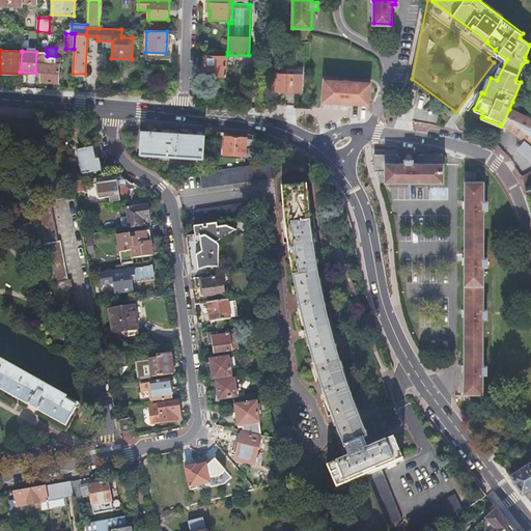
[(36,52),(35,73),(42,74),(42,81),(59,82),(60,63),(56,63),(56,56),(47,56),(47,52),(36,52)]
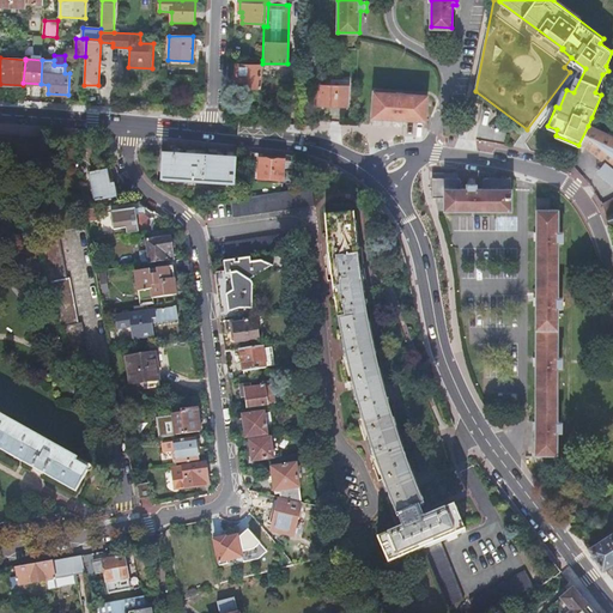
[(236,64),(235,86),(259,87),(260,65),(236,64)]
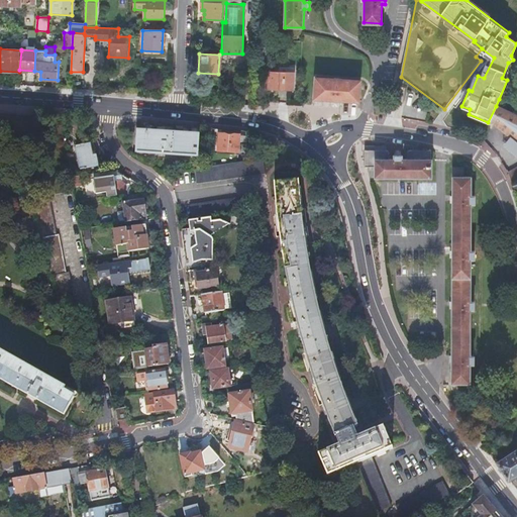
[(269,74),(269,90),(285,90),(286,74),(269,74)]
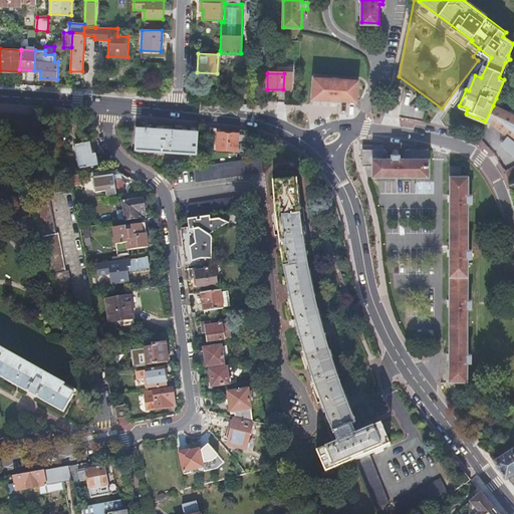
[(313,78),(312,97),(356,100),(357,80),(313,78)]
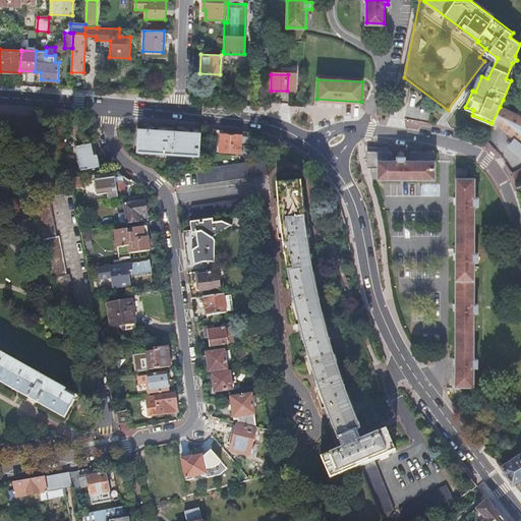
[(500,107),(491,123),(520,147),(520,114),(519,113),(518,115),(500,107)]
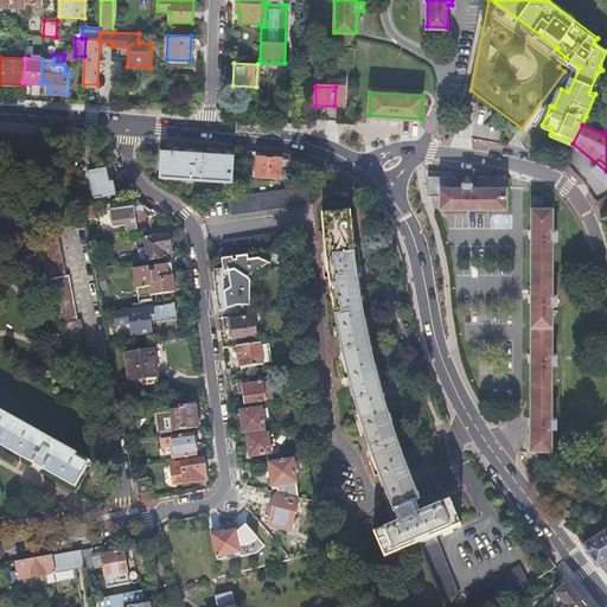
[(0,153),(49,155),(50,138),(0,134),(0,153)]
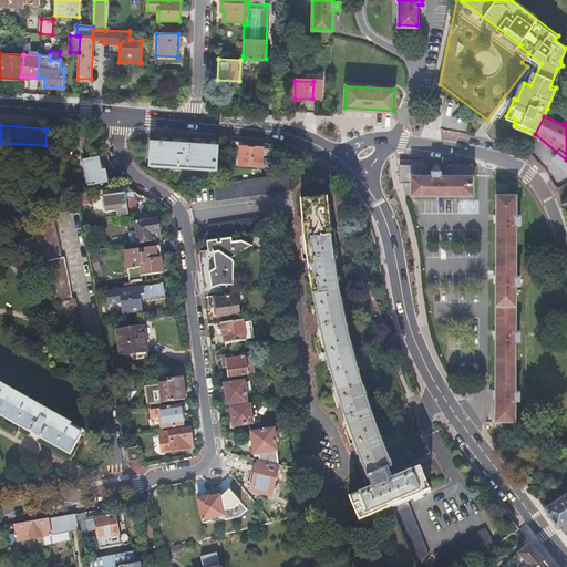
[(218,141),(152,136),(152,166),(216,171),(218,141)]
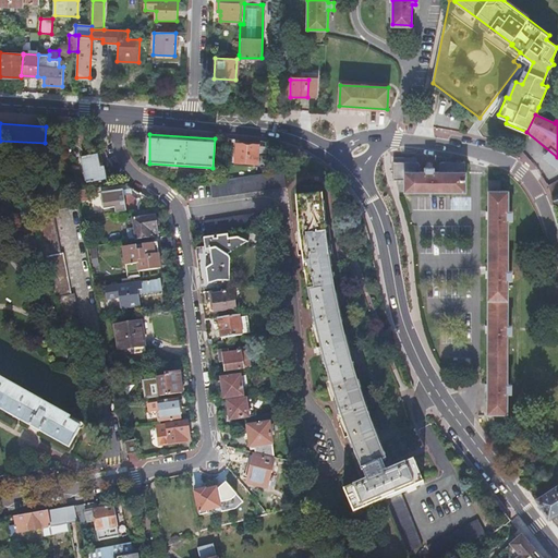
[(235,145),(234,164),(256,166),(257,147),(235,145)]
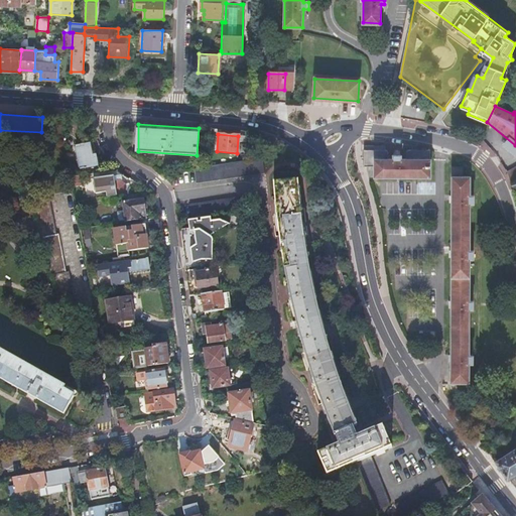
[(90,144),(77,147),(81,168),(98,166),(96,155),(93,156),(90,144)]
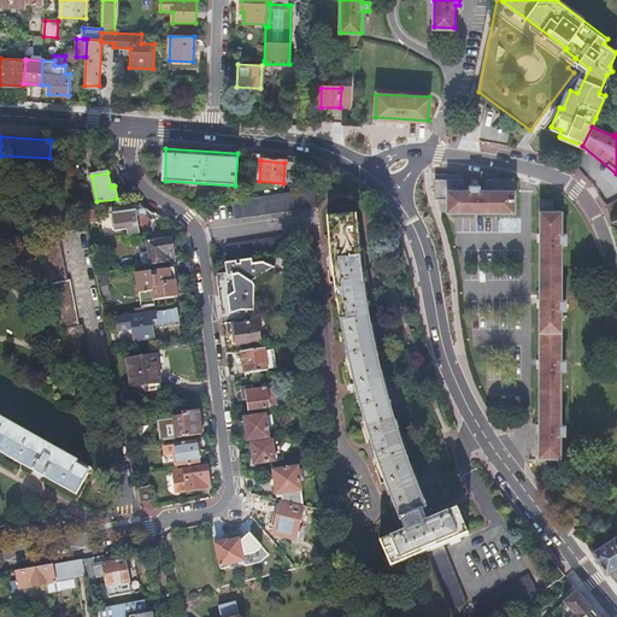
[(456,181),(435,180),(435,200),(447,200),(447,211),(513,212),(513,181),(489,180),(488,181),(486,182),(486,183),(485,186),(485,189),(479,191),(479,186),(470,186),(470,191),(464,191),(464,187),(463,186),(462,183),(460,181),(458,181),(456,181)]
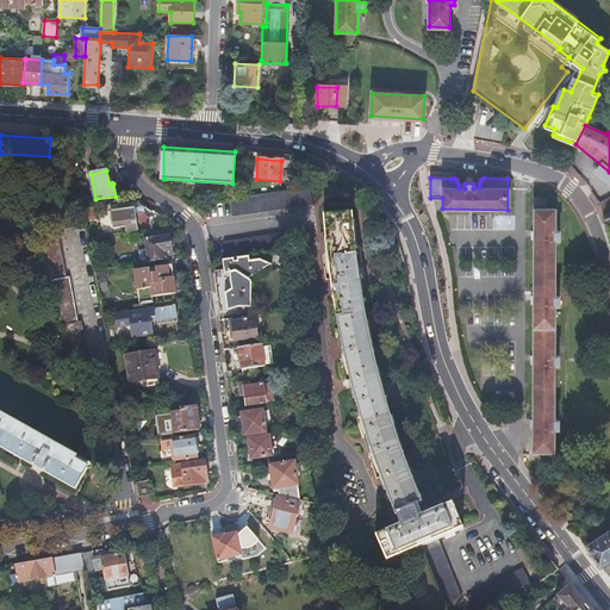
[(244,197),(230,199),(232,217),(313,206),(310,188),(292,191),(244,197)]
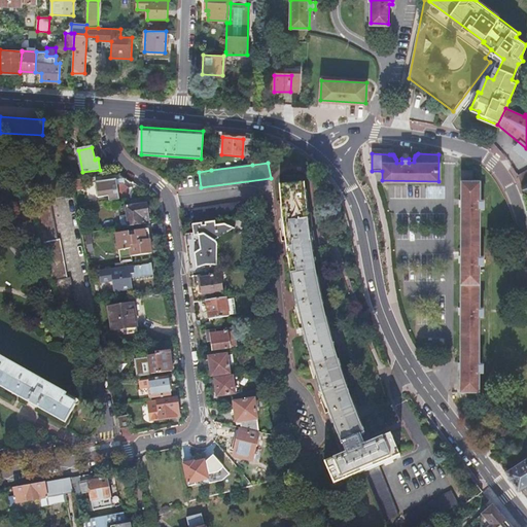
[(521,188),(526,183),(526,172),(517,178),(521,188)]
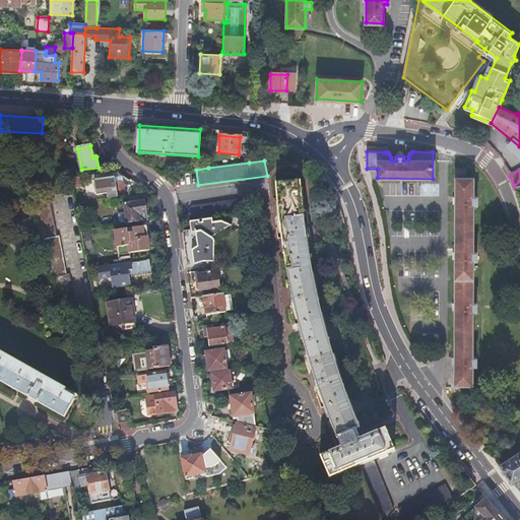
[(106,194),(107,199),(127,196),(127,191),(144,188),(141,186),(138,184),(134,182),(130,180),(115,183),(114,177),(92,180),(95,196),(106,194)]
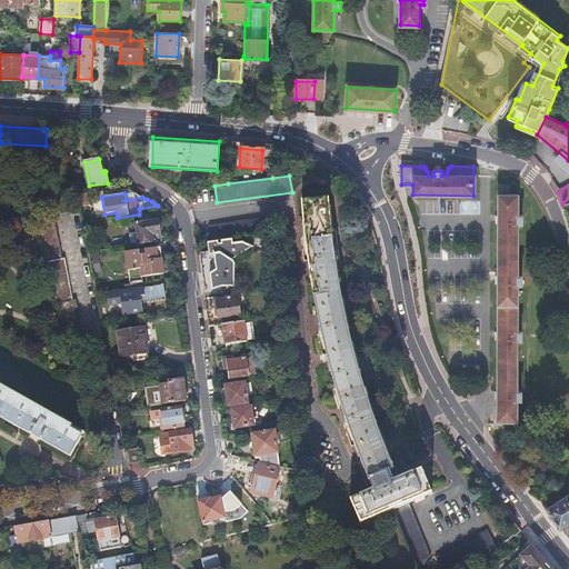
[(517,196),(498,196),(498,422),(517,422),(517,400),(520,400),(521,391),(517,391),(517,340),(521,340),(521,332),(517,332),(517,285),(521,285),(521,277),(517,277),(517,225),(521,225),(521,217),(517,216),(517,196)]
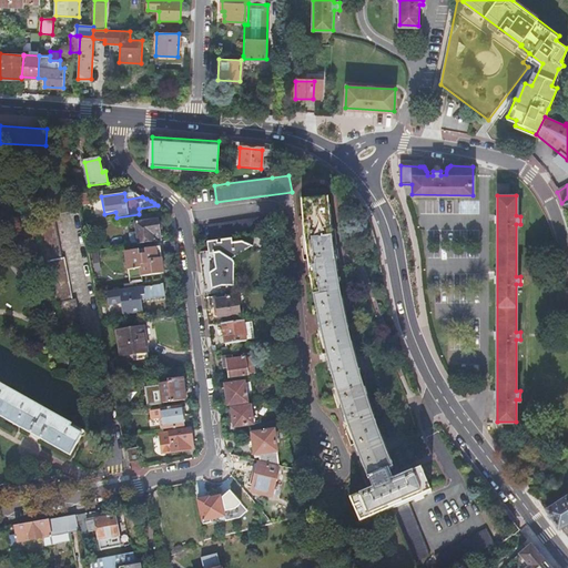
[(344,423),(348,435),(375,425),(372,414),(366,401),(361,383),(355,366),(351,352),(347,335),(343,320),(340,305),(337,290),(334,272),(333,257),(331,242),(330,229),(328,214),(327,199),(300,200),(301,213),(303,240),(305,262),(310,286),(313,307),(316,327),(321,345),(324,358),(328,374),(333,392),(338,408),(344,423)]
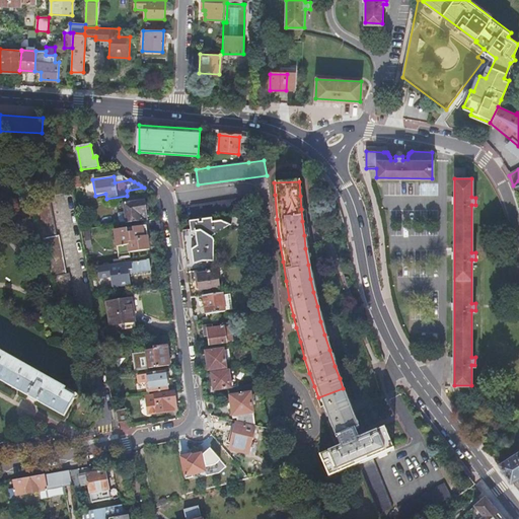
[(214,217),(245,213),(243,198),(192,205),(194,220),(198,219),(203,219),(214,217)]
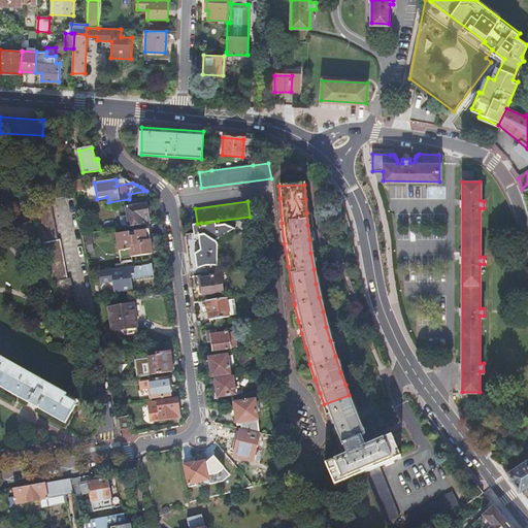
[(145,205),(125,208),(128,226),(147,224),(145,205)]
